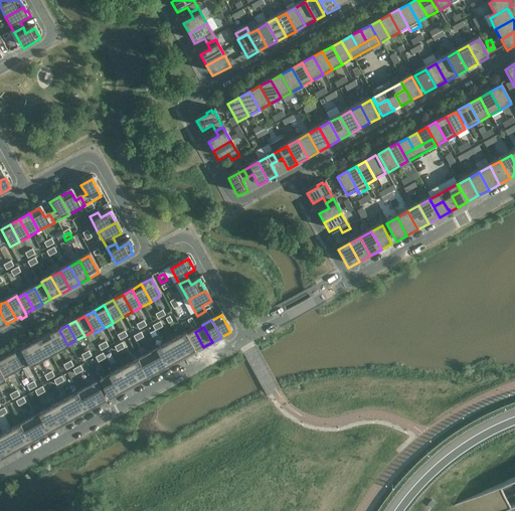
[(59,352),(68,347),(67,345),(59,330),(49,335),(59,352)]
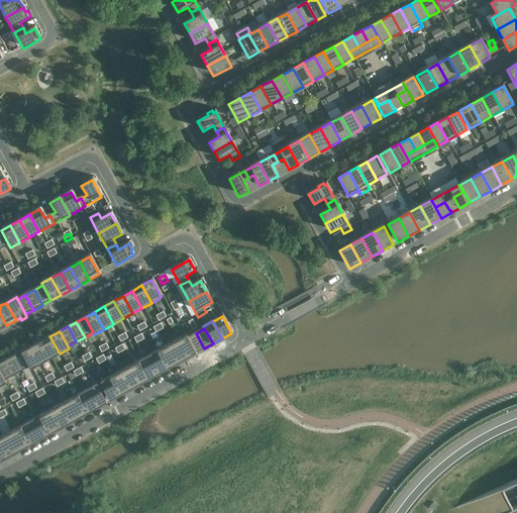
[(196,353),(204,348),(196,333),(194,334),(187,338),(196,353)]
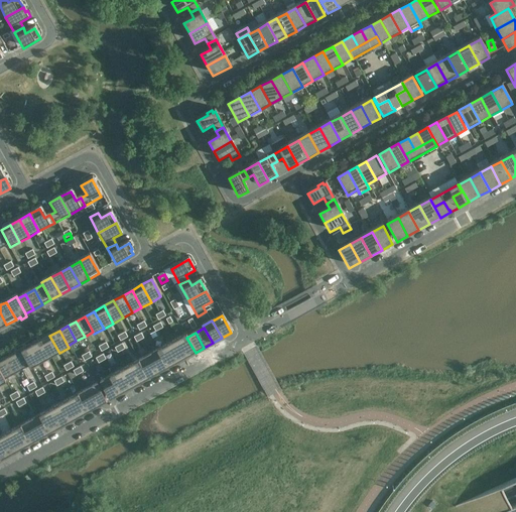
[(49,359),(59,353),(49,336),(40,342),(49,359)]
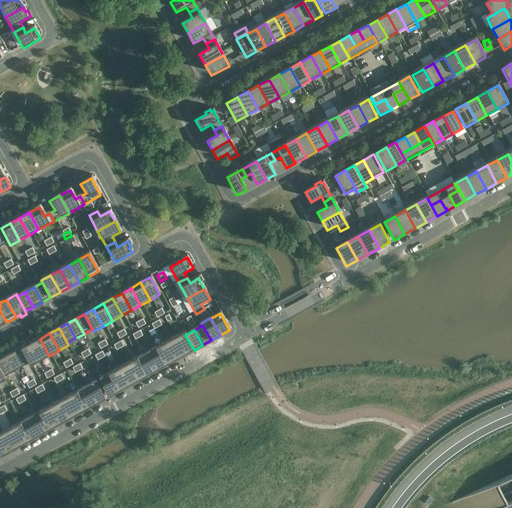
[(184,355),(194,350),(185,335),(184,333),(175,338),(184,355)]
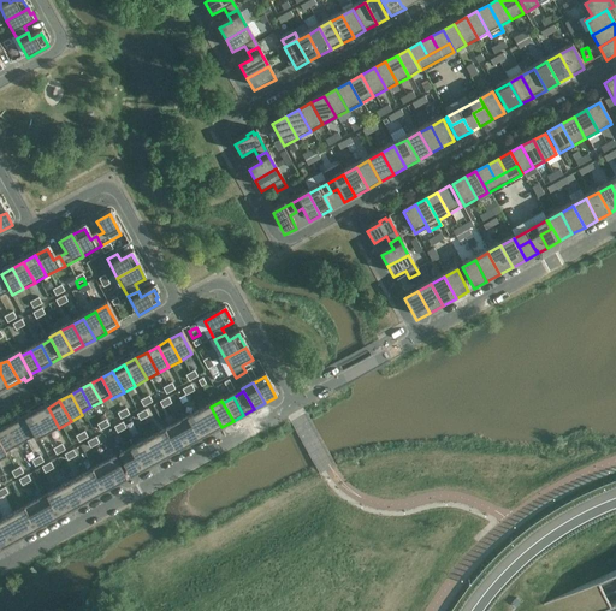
[(211,433),(221,427),(211,407),(199,413),(211,433)]
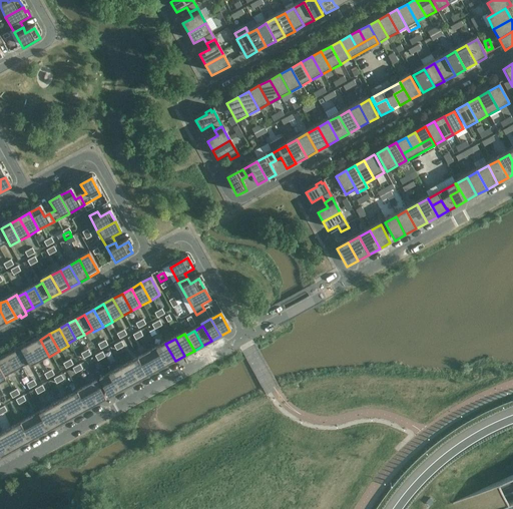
[(40,362),(49,357),(40,340),(30,345),(40,362)]
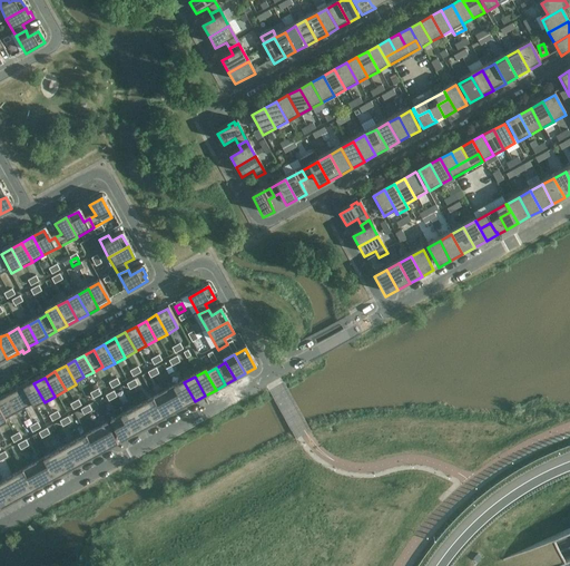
[(184,407),(195,401),(184,382),(174,388),(184,407)]
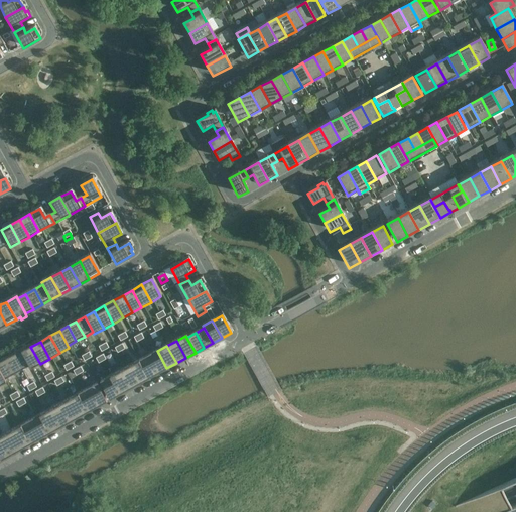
[(30,369),(40,364),(30,347),(21,352),(29,367),(30,369)]
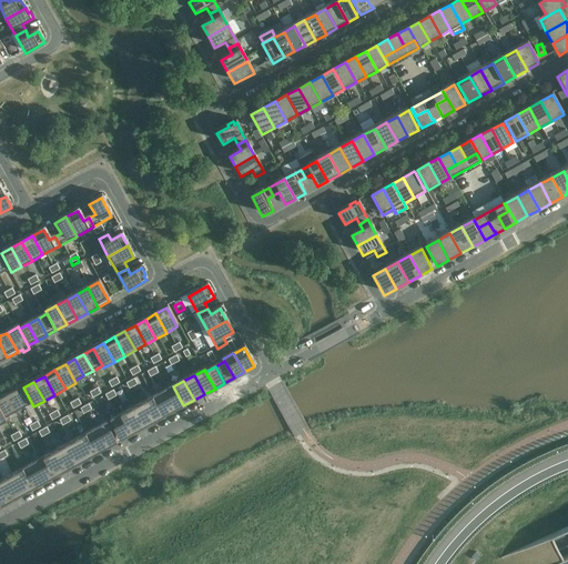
[(173,412),(183,405),(173,386),(163,393),(173,412)]
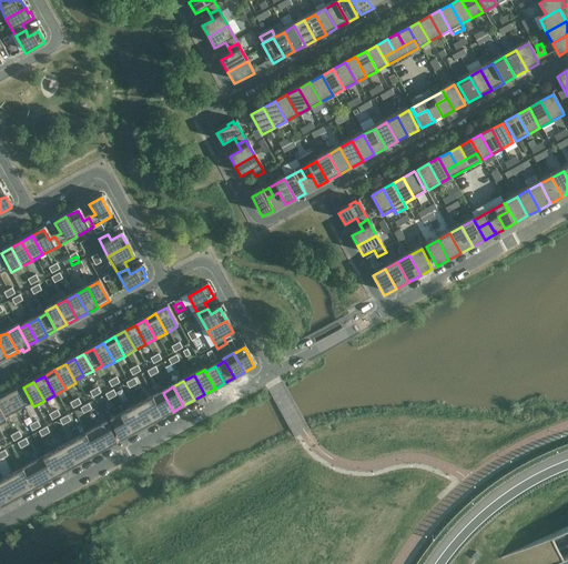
[(23,410),(32,404),(23,388),(13,393),(23,410)]
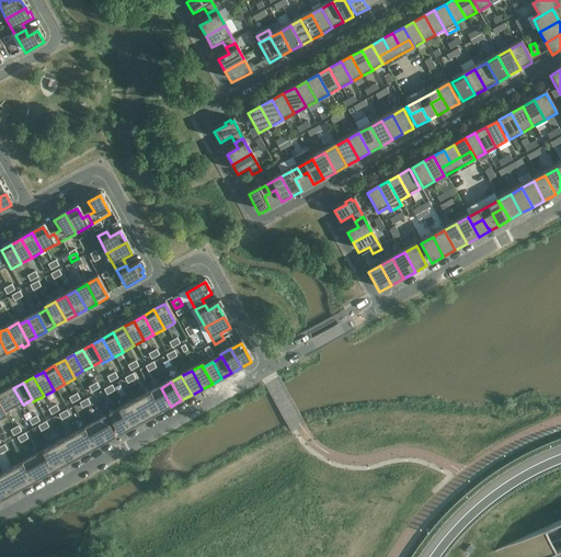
[(13,409),(23,405),(13,388),(4,393),(13,409)]
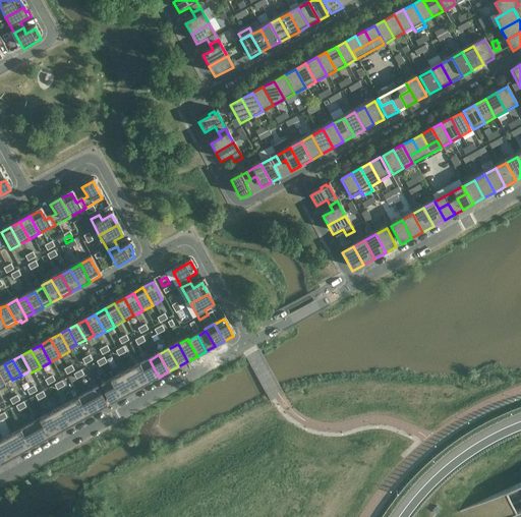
[(150,383),(159,378),(150,360),(139,365),(150,383)]
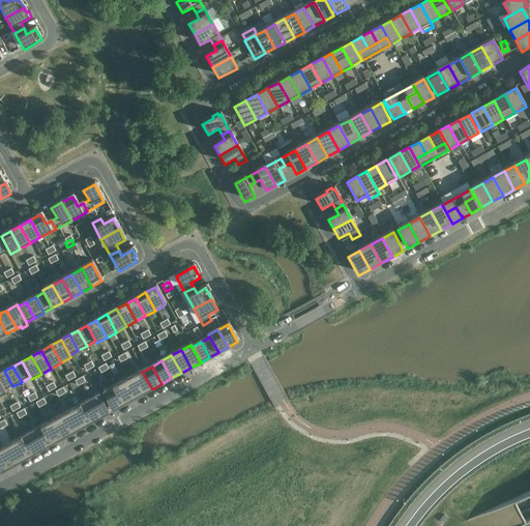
[(0,383),(4,391),(12,386),(4,371),(0,373),(0,383)]
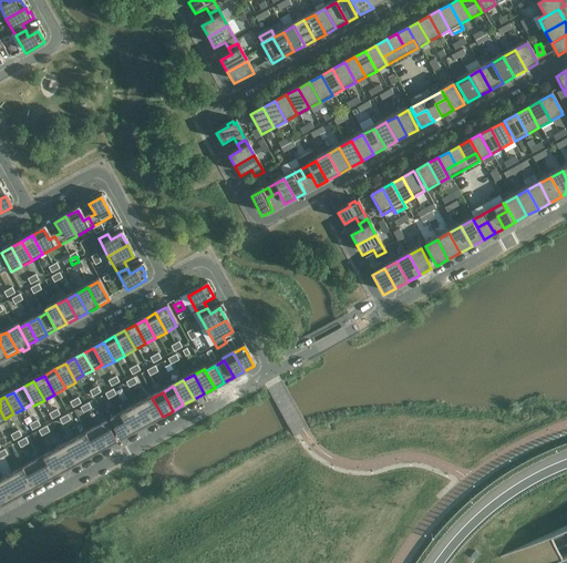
[(152,422),(163,417),(152,398),(142,403),(152,422)]
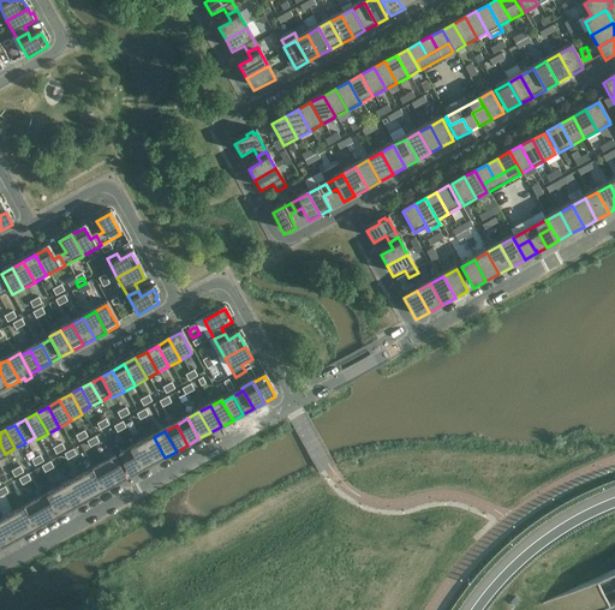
[(154,437),(142,443),(154,464),(159,461),(160,464),(166,460),(165,458),(154,437)]
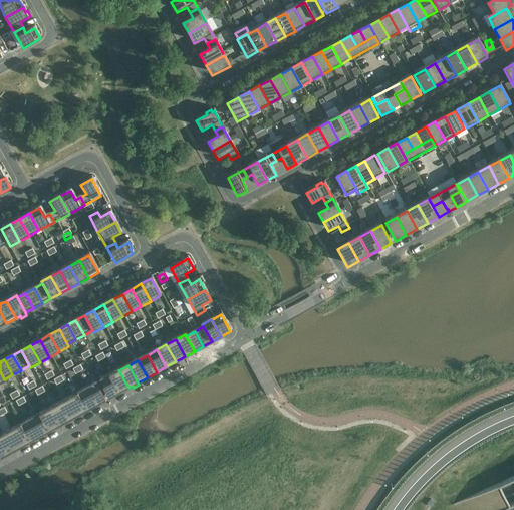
[(118,394),(129,388),(118,370),(109,376),(118,394)]
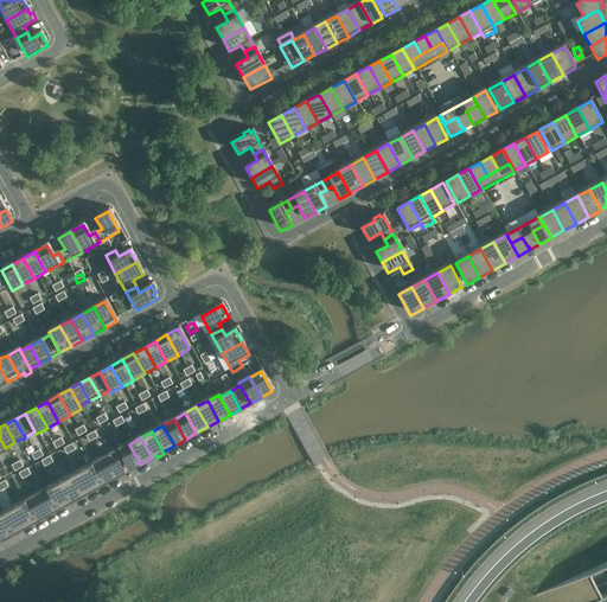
[(96,443),(102,455),(108,452),(102,440),(96,443)]
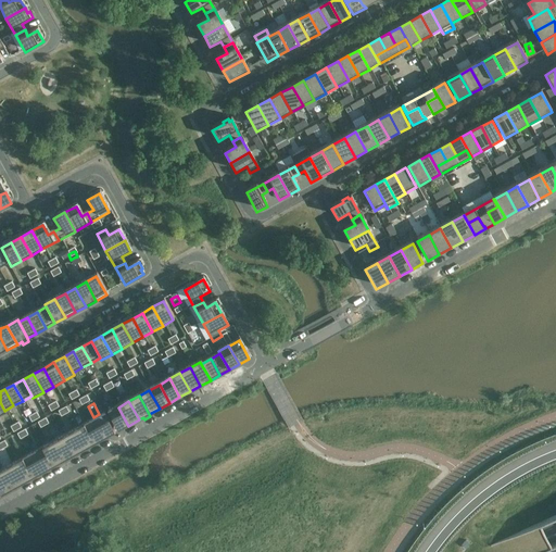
[(118,431),(128,426),(118,408),(108,413),(118,431)]
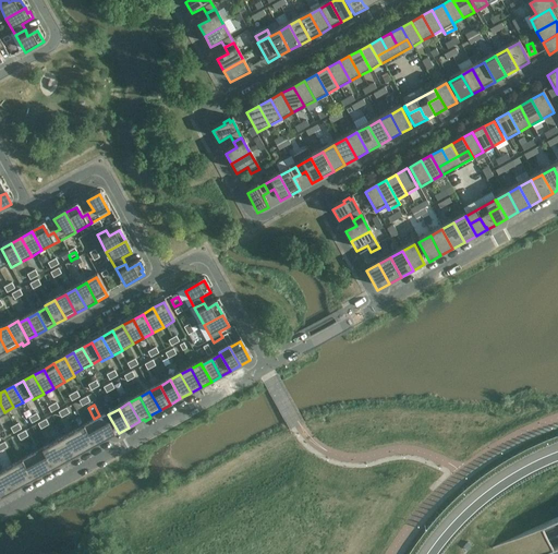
[(105,441),(114,435),(105,417),(94,422),(105,441)]
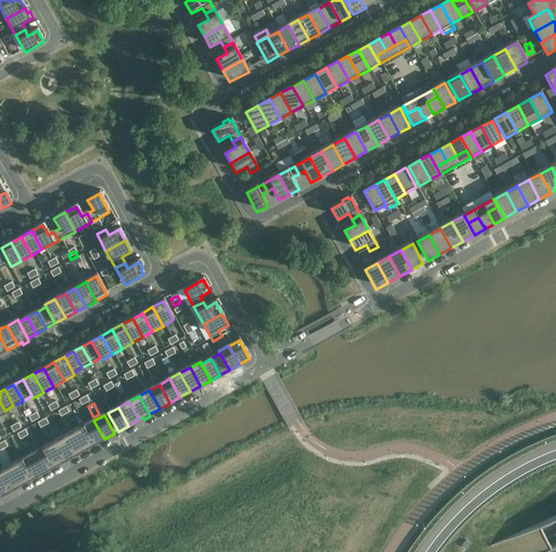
[(93,446),(104,439),(93,421),(84,426),(93,446)]
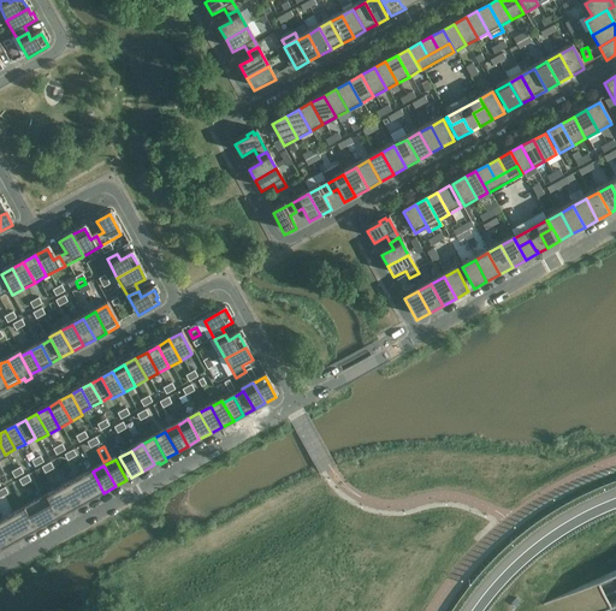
[(93,499),(104,493),(93,472),(81,479),(93,499)]
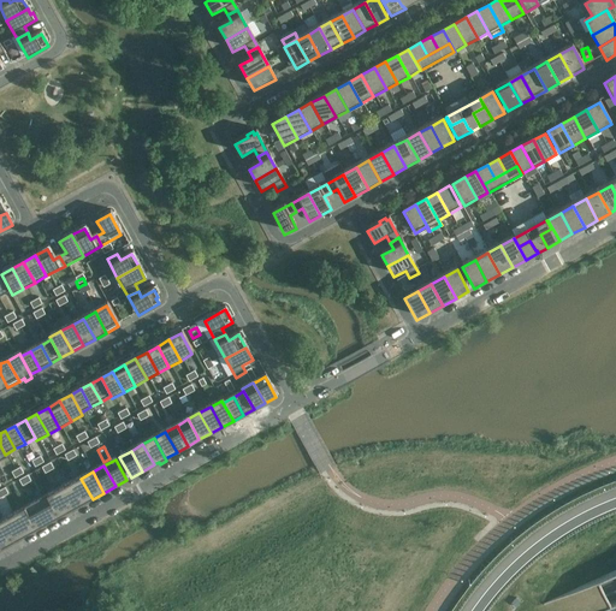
[(81,505),(93,499),(81,479),(70,485),(81,505)]
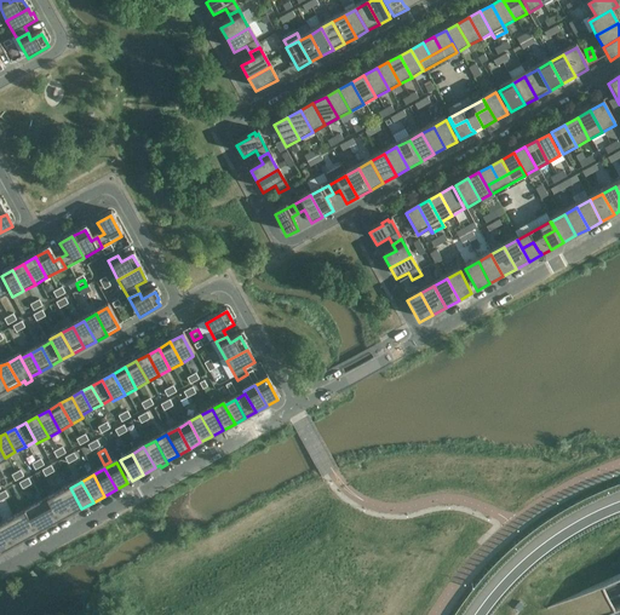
[(70,488),(58,494),(70,515),(75,512),(76,515),(82,511),(81,509),(70,488)]
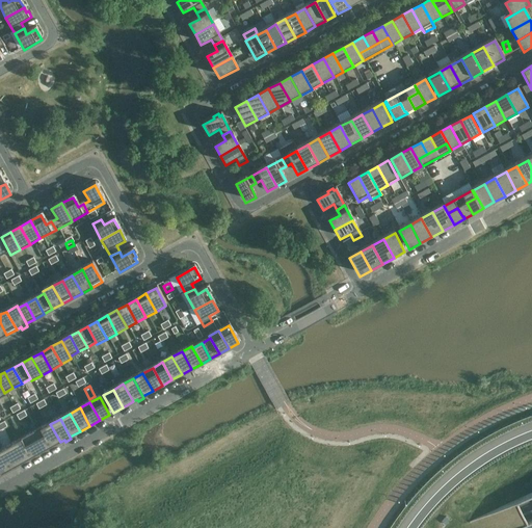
[(50,448),(60,442),(50,424),(41,429),(50,448)]
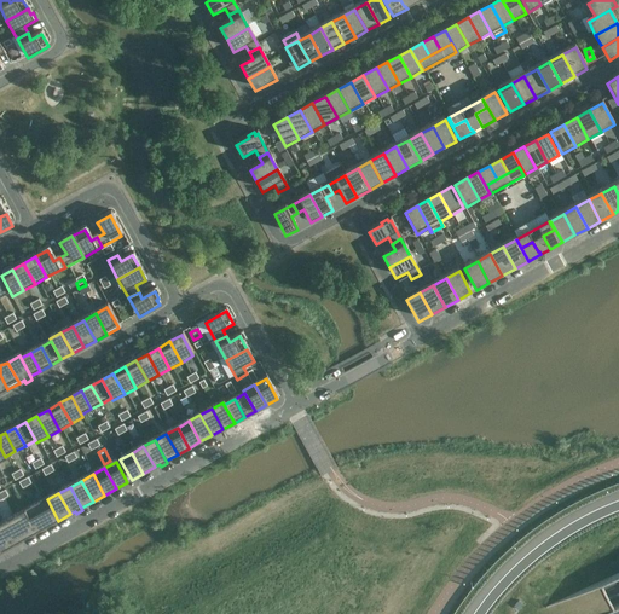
[(47,527),(58,521),(47,499),(35,507),(47,527)]
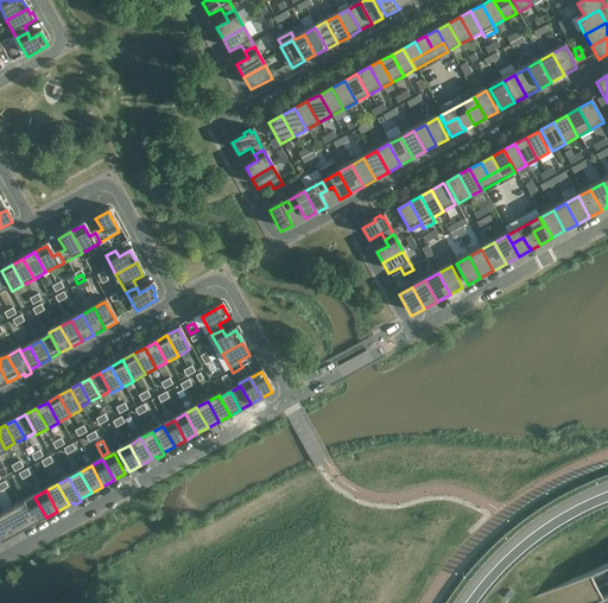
[(36,524),(46,518),(35,497),(24,503),(36,524)]
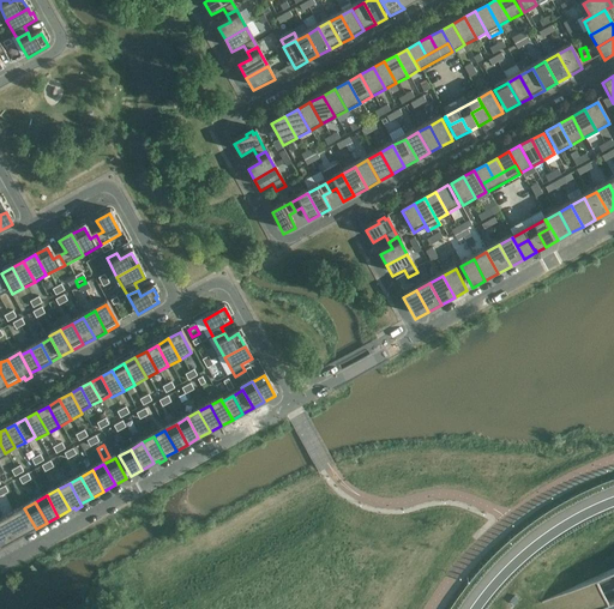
[(24,535),(36,529),(24,508),(13,514),(24,535)]
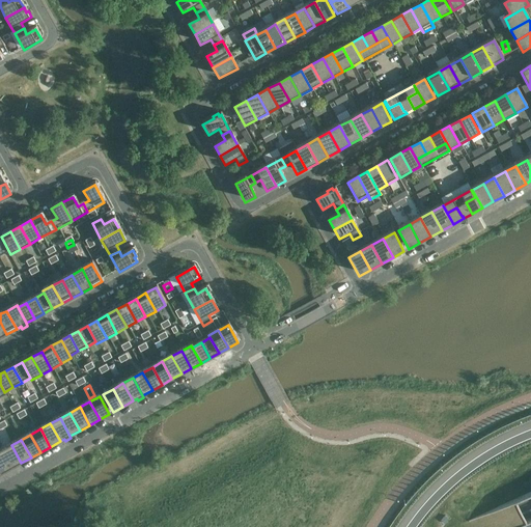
[(11,469),(21,463),(11,445),(1,450),(11,469)]
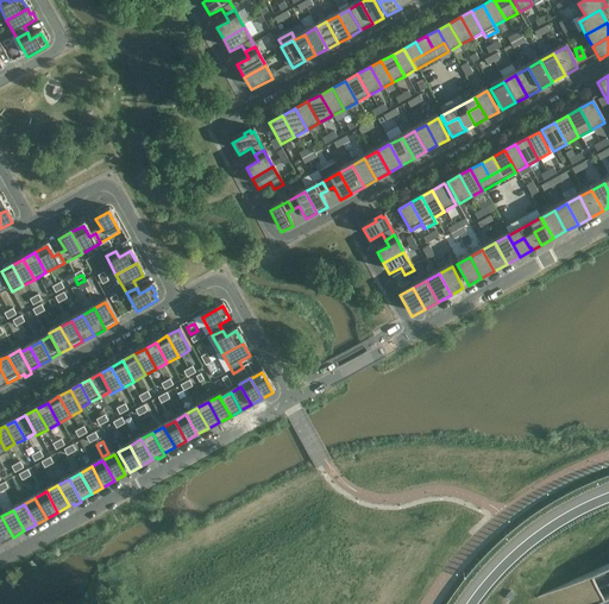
[(0,540),(1,543),(13,538),(1,516),(0,517),(0,540)]
